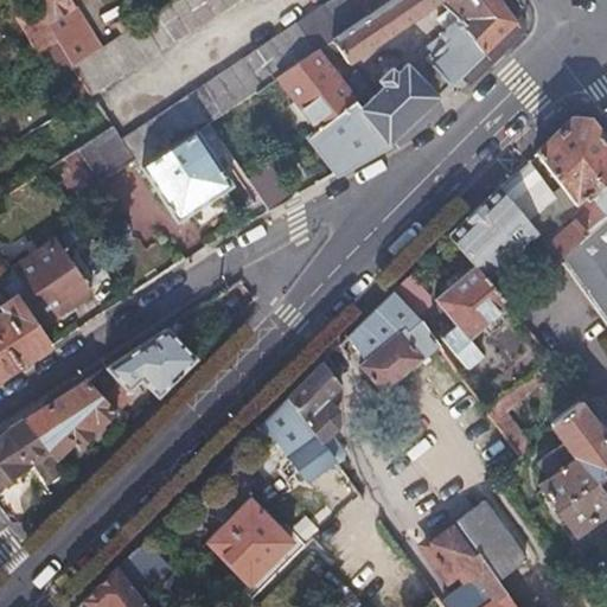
[(32,0),(17,11),(42,46),(59,34),(34,0),(32,0)]
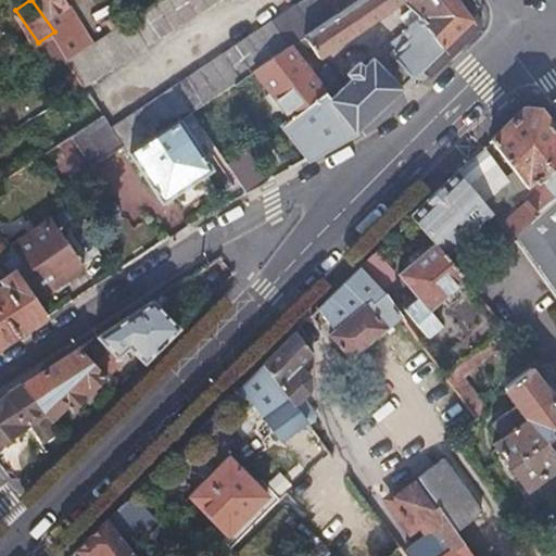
[(32,0),(54,32),(72,57),(93,42),(66,0),(32,0)]
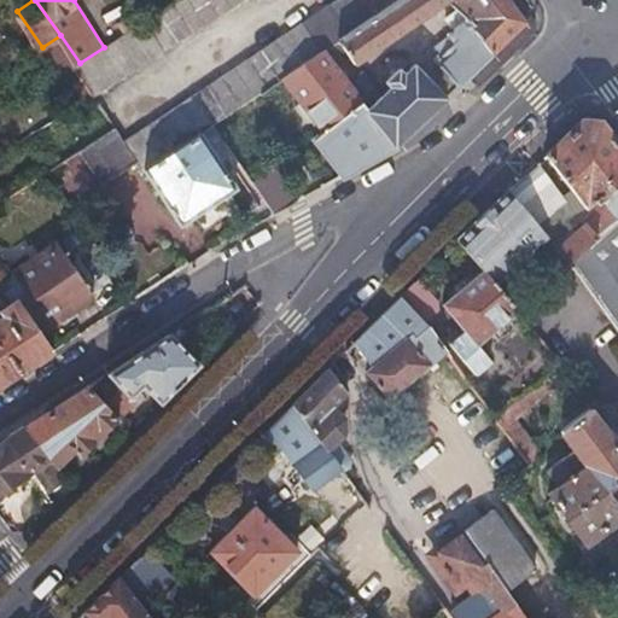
[(180,0),(135,28),(124,35),(104,47),(80,63),(99,92),(244,0),(180,0)]
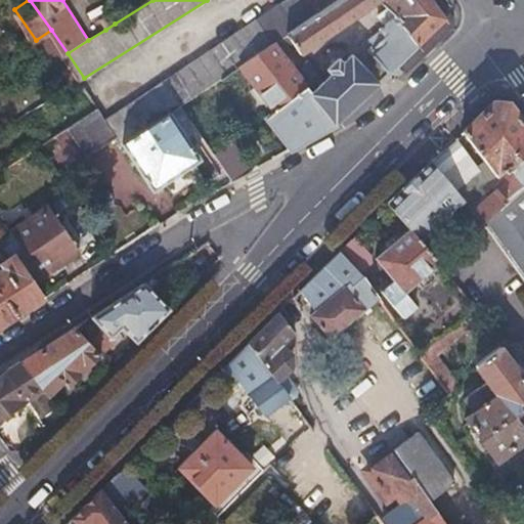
[(292,34),(323,13),(314,0),(291,0),(269,14),(285,38),(292,34)]
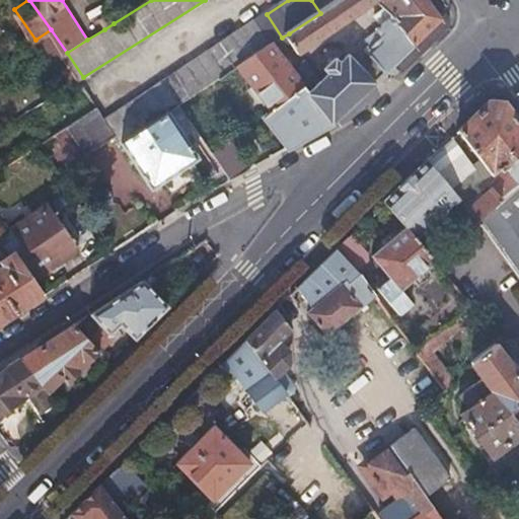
[(386,70),(440,17),(427,0),(340,0),(320,13),(289,33),(293,39),(302,52),(346,22),(380,0),(384,0),(396,16),(379,25),(382,30),(365,43),(369,48),(366,51),(386,70)]
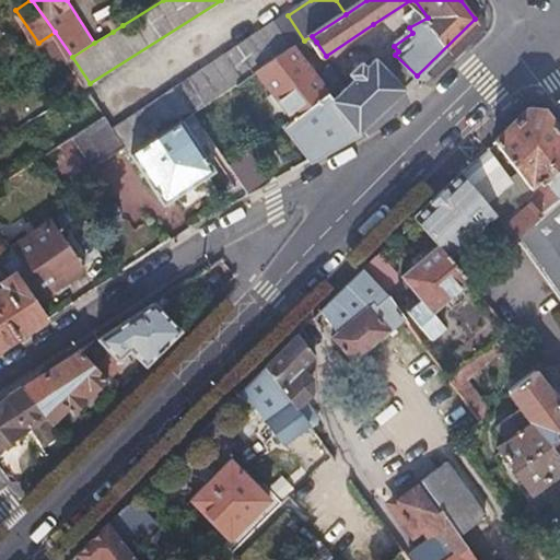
[(336,0),(346,14),(366,0),(336,0)]
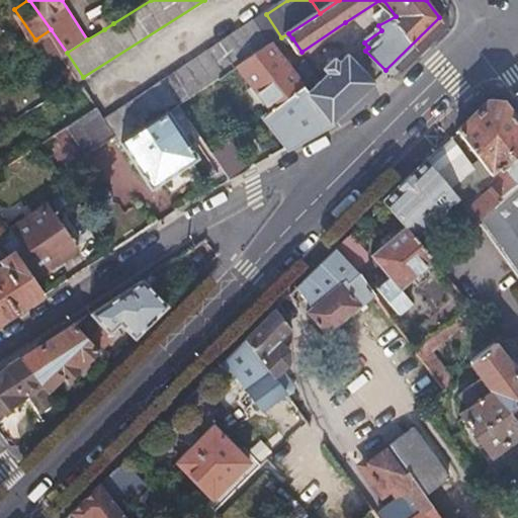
[(275,41),(281,37),(266,14),(109,113),(126,140),(183,102),(242,64),(275,41)]
